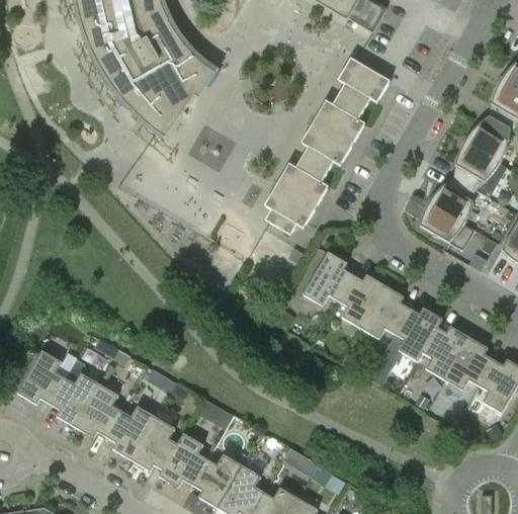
[(76,0),(78,6),(75,7),(87,36),(84,38),(100,66),(98,67),(117,92),(115,94),(139,115),(138,117),(166,137),(195,94),(199,97),(219,69),(199,56),(200,55),(186,41),(187,40),(176,26),(177,25),(167,9),(168,8),(165,0),(76,0)]
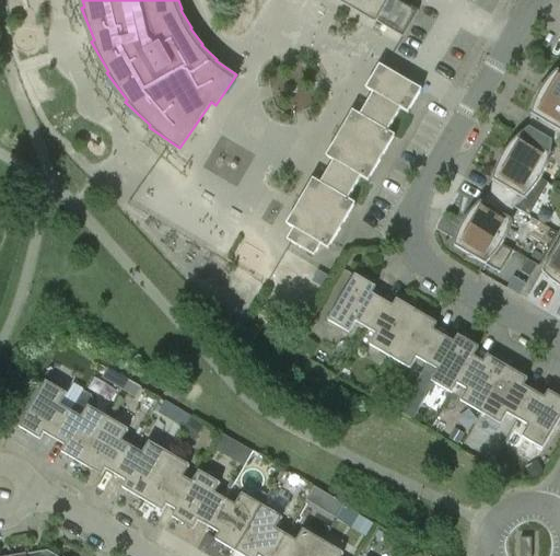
[(339,0),(375,21),(377,19),(403,34),(418,8),(405,0),(339,0)]
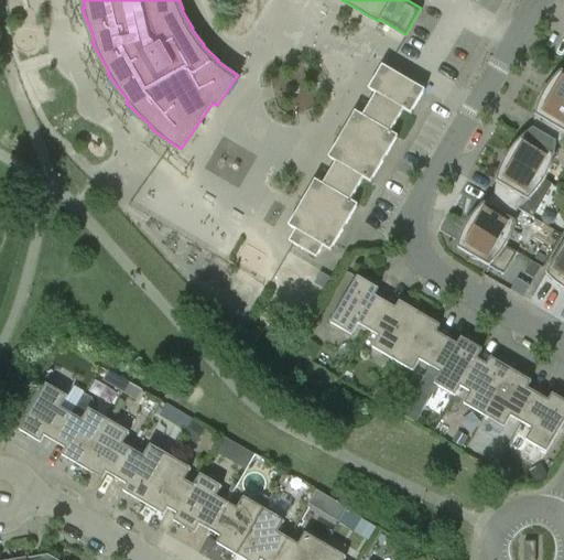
[(411,111),(424,87),(382,63),(369,86),(376,90),(362,114),(355,109),(328,154),(336,159),(323,182),(315,178),(289,223),(296,227),(290,239),(316,255),(323,244),(331,248),(357,202),(350,197),(364,175),(371,180),(398,133),(390,129),(403,107),(411,111)]
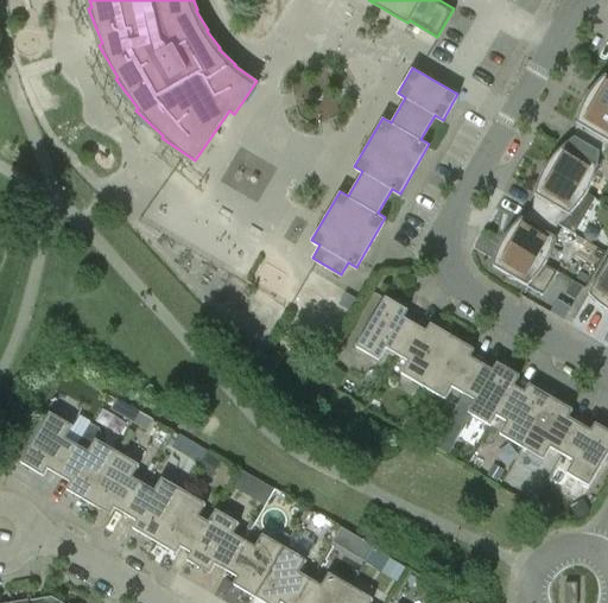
[(587,95),(607,107),(607,74),(605,73),(600,78),(595,83),(590,89),(587,95)]
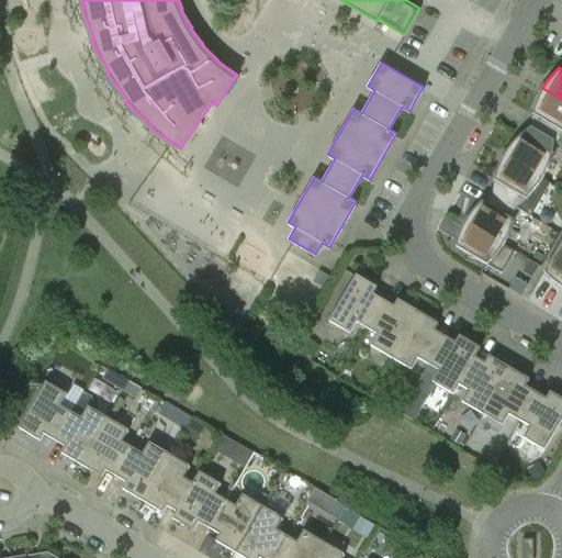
[(561,99),(542,88),(539,93),(537,100),(535,105),(534,112),(538,115),(531,126),(553,138),(559,135),(561,132),(561,99)]
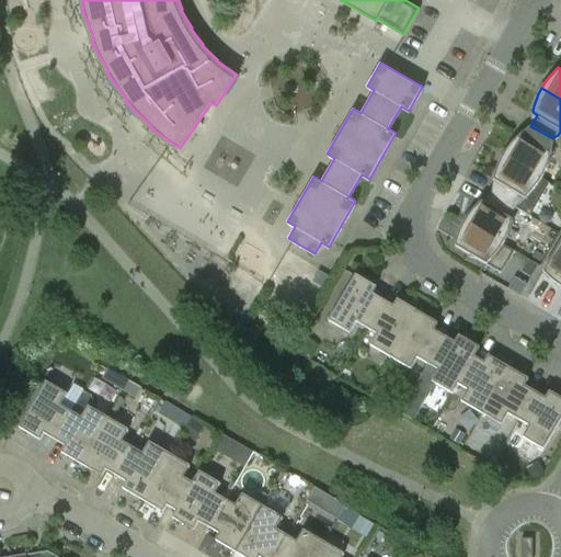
[(552,145),(552,138),(530,126),(525,136),(519,133),(515,138),(511,143),(506,148),(503,154),(541,177),(545,170),(547,165),(549,158),(551,151),(552,145)]
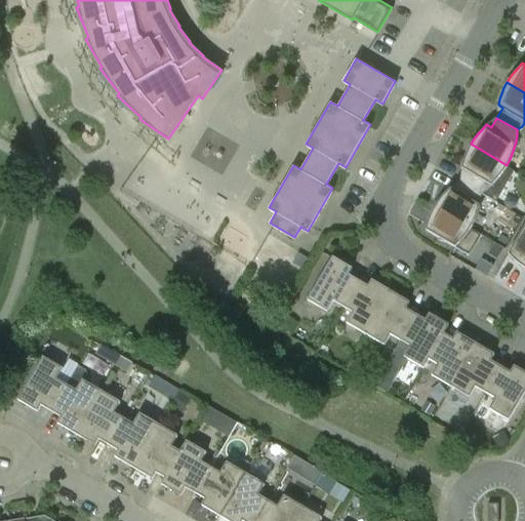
[(514,168),(507,165),(471,144),(468,149),(466,155),(463,160),(461,166),(467,169),(460,179),(481,191),(495,199),(514,168)]
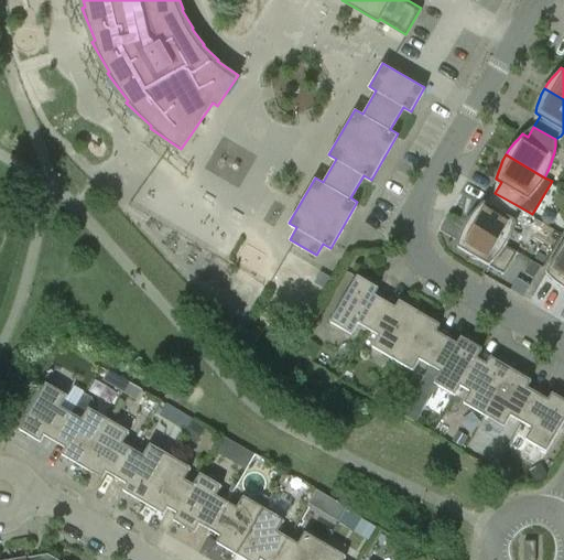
[(517,205),(495,193),(489,203),(484,200),(479,205),(475,210),(470,215),(467,221),(506,244),(509,237),(511,232),(513,225),(516,218),(517,212),(517,205)]
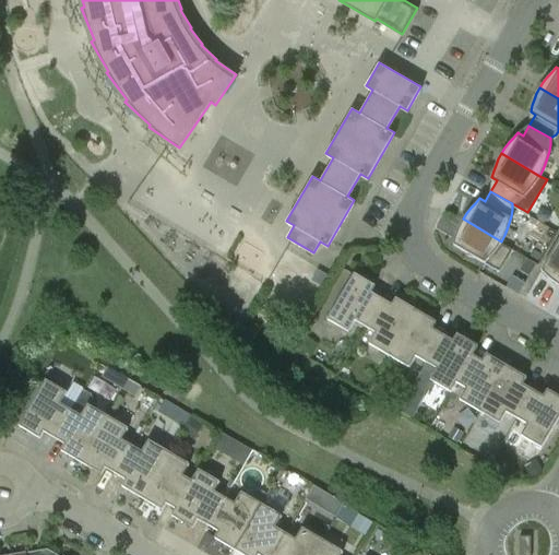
[(498,247),(501,241),(463,219),(460,224),(456,231),(455,236),(453,243),(485,261),(489,257),(494,252),(498,247)]
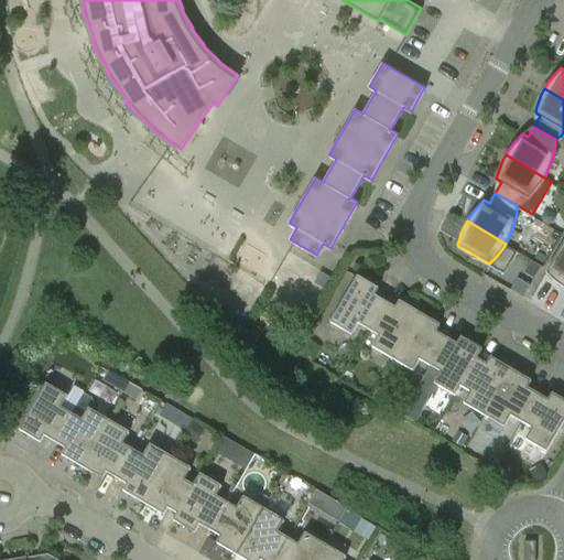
[(561,283),(563,286),(563,239),(546,270),(553,278),(561,283)]
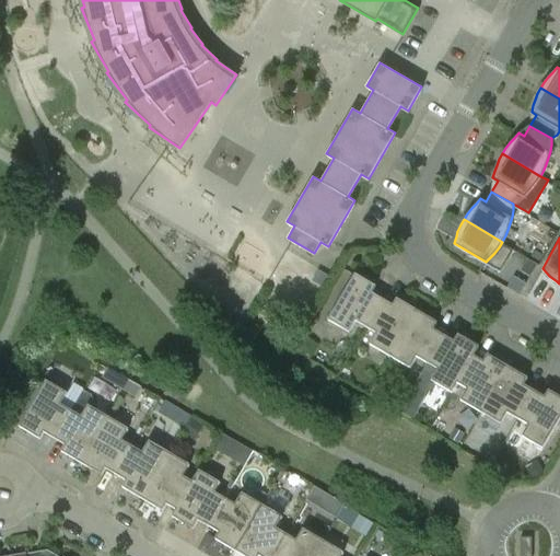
[(527,256),(520,267),(531,274),(537,262),(527,256)]
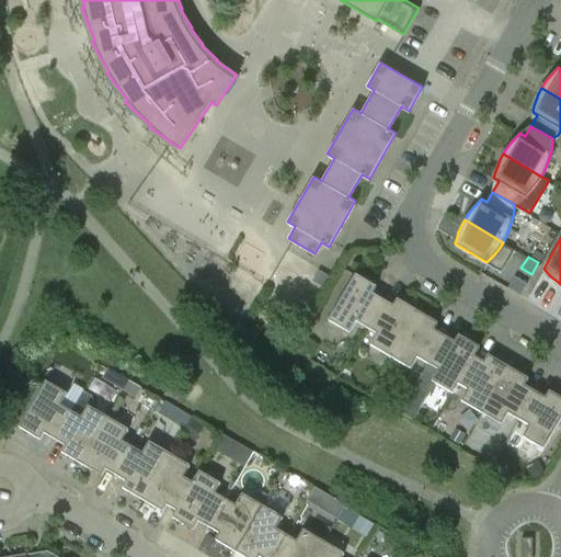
[(367,326),(382,297),(373,292),(376,285),(355,272),(329,318),(350,330),(356,319),(367,326)]
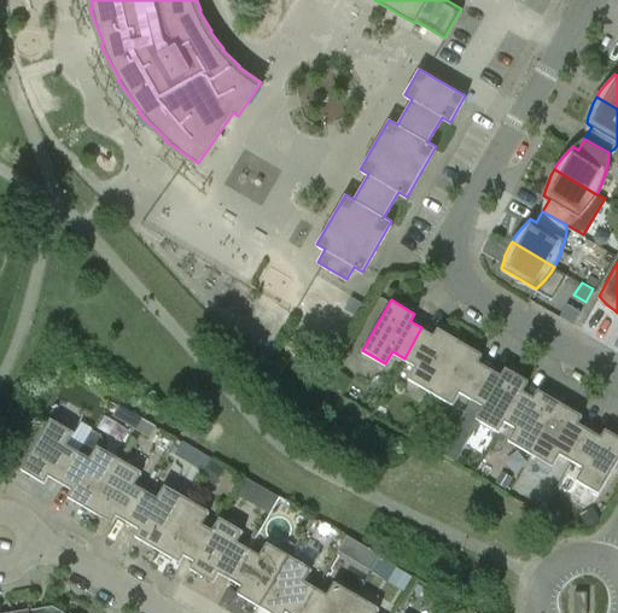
[(421,327),(404,358),(415,365),(408,378),(431,390),(460,340),(459,339),(458,340),(437,328),(433,334),(421,327)]
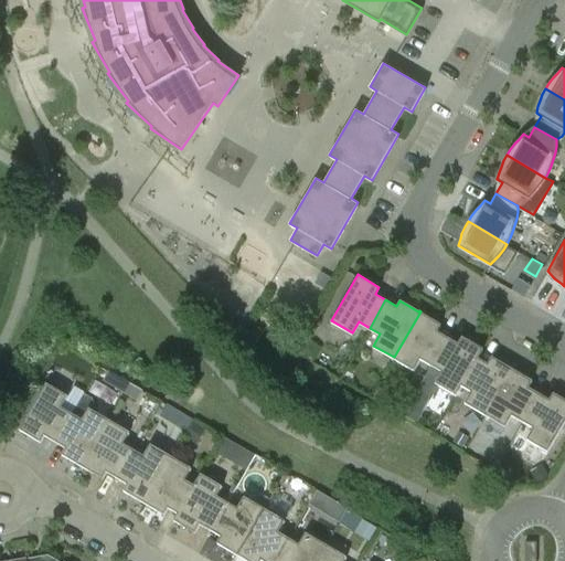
[(440,323),(420,311),(394,357),(414,369),(420,358),(432,363),(447,336),(437,330),(440,323)]
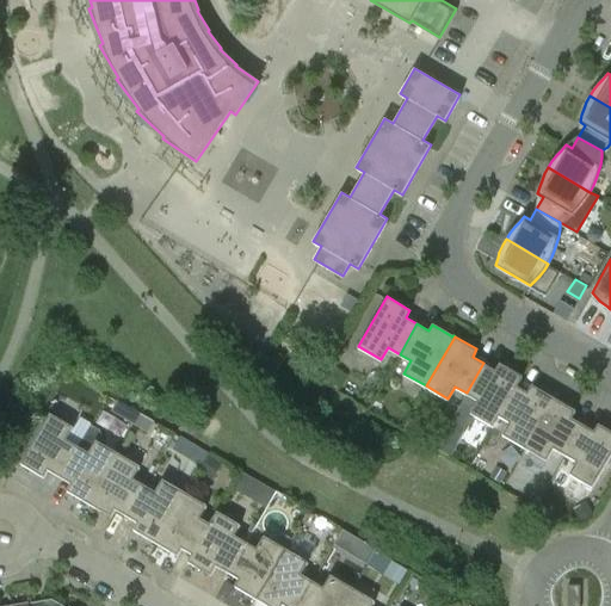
[(483,363),(467,393),(477,400),(470,412),(493,426),(500,413),(517,383),(518,383),(523,376),(500,362),(495,370),(483,363)]
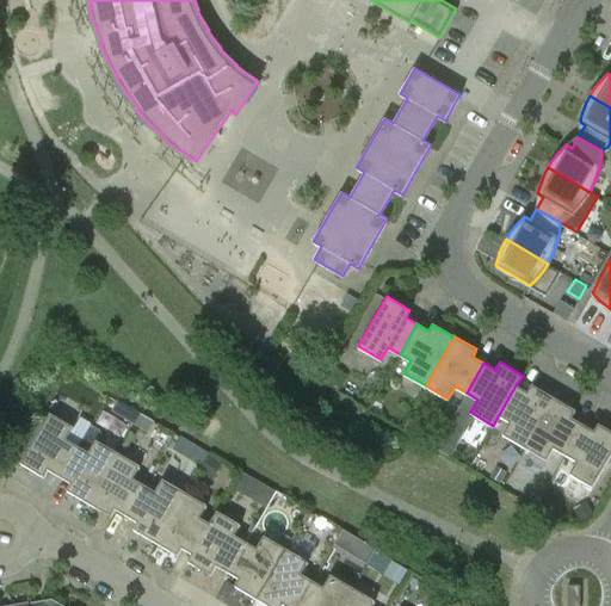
[(346,372),(332,364),(322,379),(337,388),(346,372)]
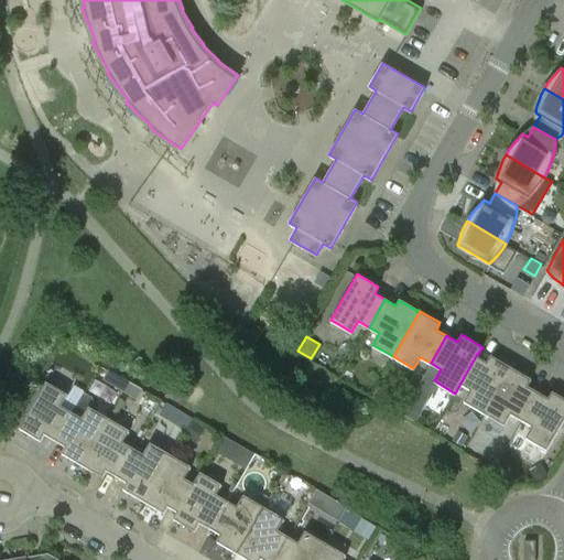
[(488,359),(478,354),(477,354),(462,381),(472,387),(464,401),(484,412),(511,366),(510,366),(509,367),(490,355),(488,359)]
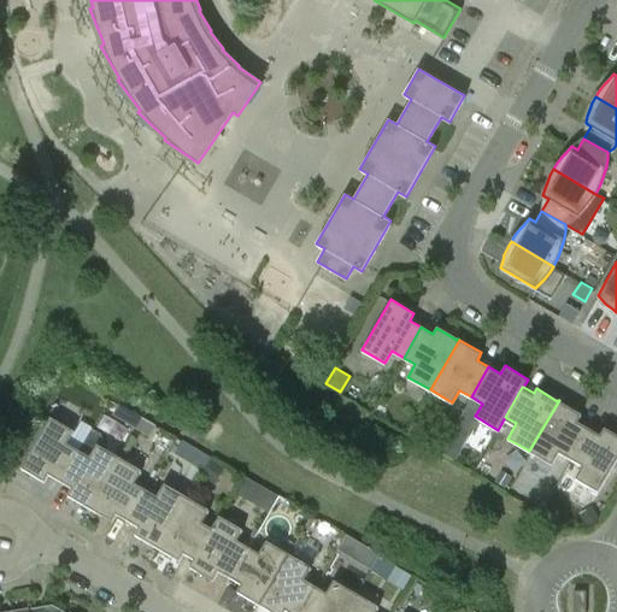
[(581,413),(559,400),(529,451),(552,464),(559,452),(570,458),(588,428),(577,421),(581,413)]
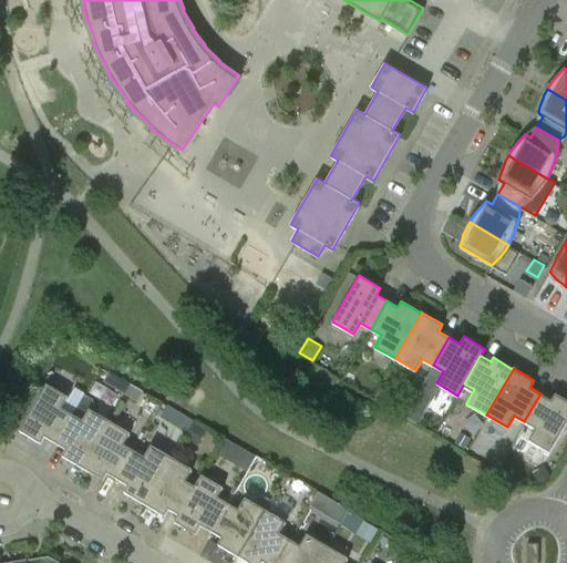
[(125,392),(132,382),(120,376),(116,381),(119,388),(125,392)]
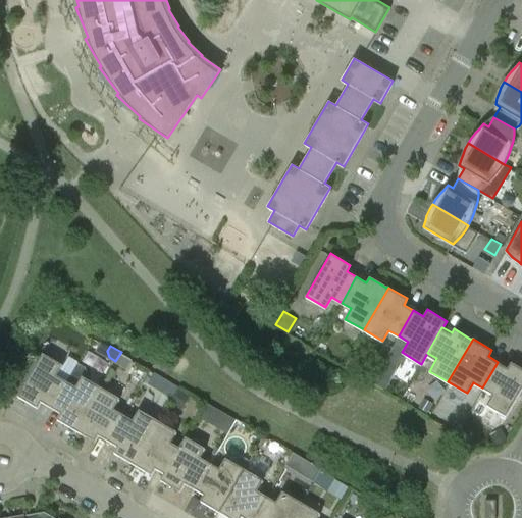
[(132,358),(121,352),(115,361),(126,367),(132,358)]
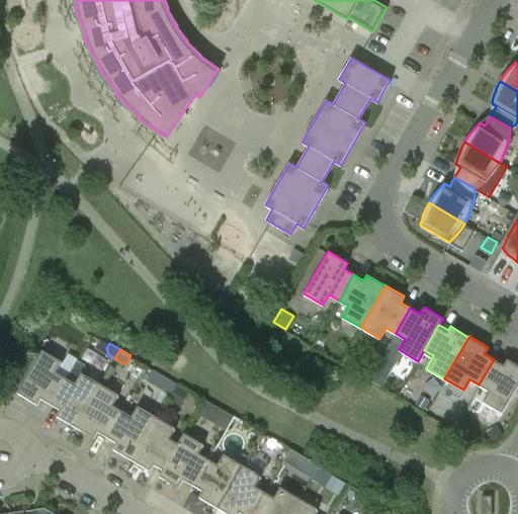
[(51,403),(66,377),(56,371),(62,361),(50,354),(42,350),(18,393),(20,394),(20,393),(37,403),(40,398),(51,403)]
